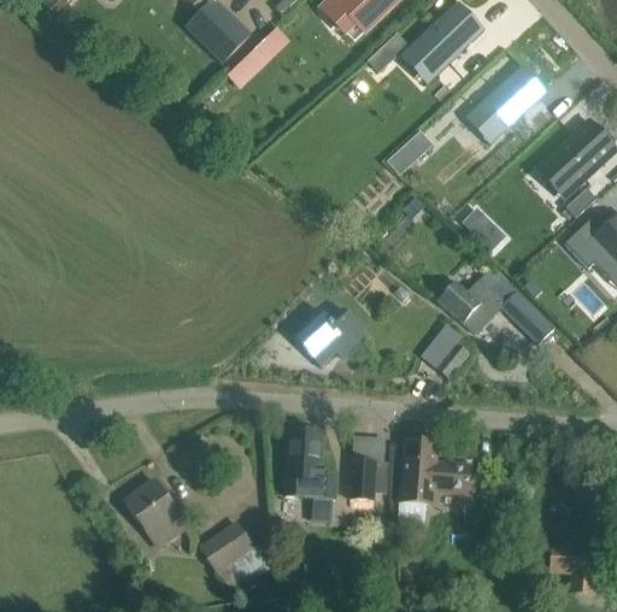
[(336,0),(362,25),(388,0),(392,4),(395,0),(336,0)]
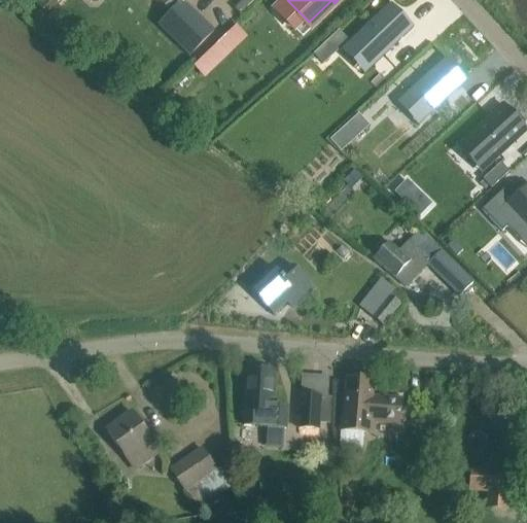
[(374,63),(414,24),(392,1),(352,39),(374,63)]
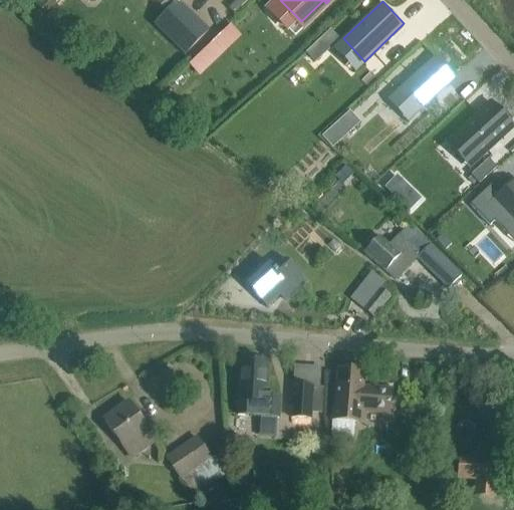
[(327,47),(319,38),(307,49),(315,58),(327,47)]
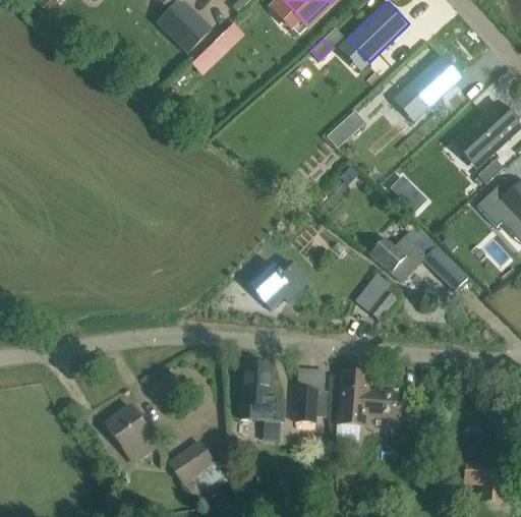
[(225,53),(214,41),(192,62),(204,73),(225,53)]
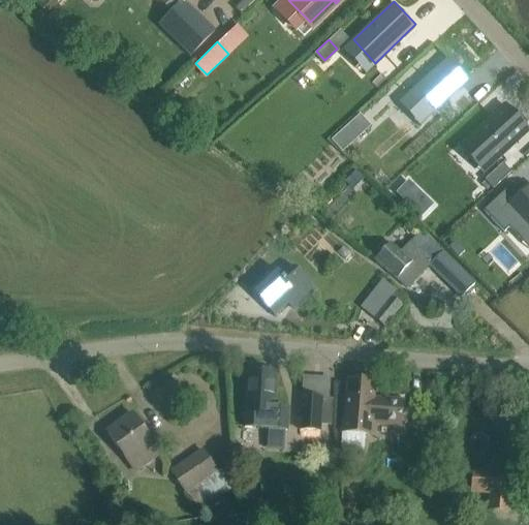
[(448,54),(407,94),(430,117),(471,78),(448,54)]
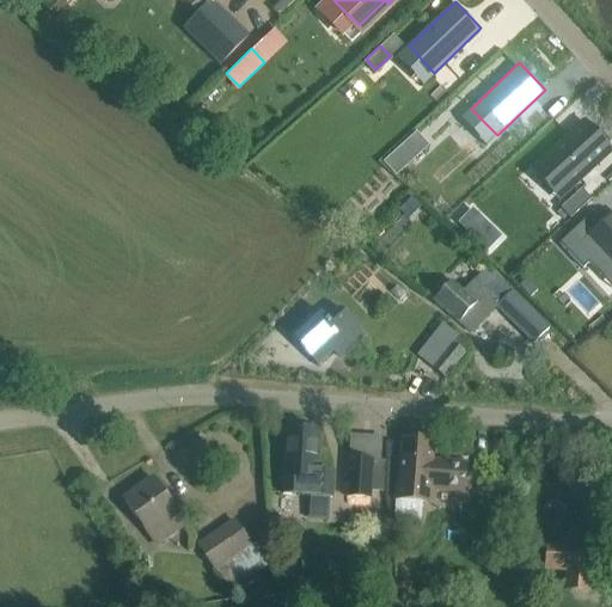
[(586,118),(543,157),(569,185),(611,146),(586,118)]
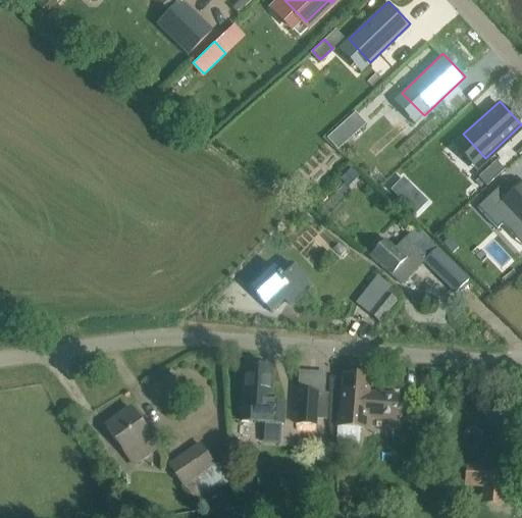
[(341,124),(351,135),(366,121),(356,110),(341,124)]
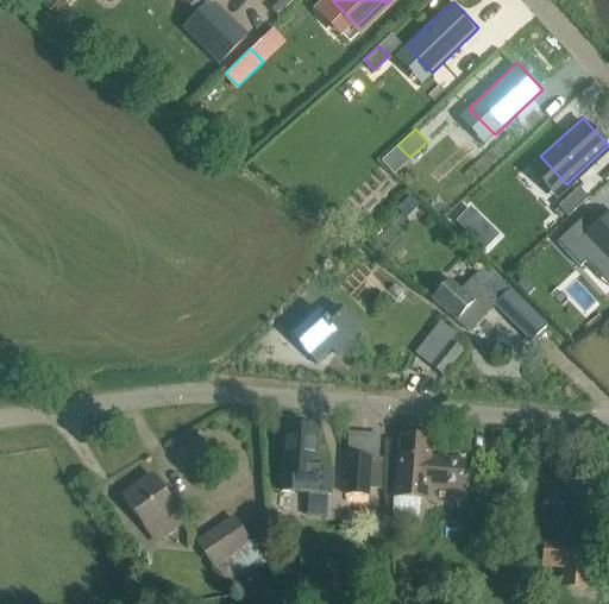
[(406,213),(418,202),(408,193),(397,205),(406,213)]
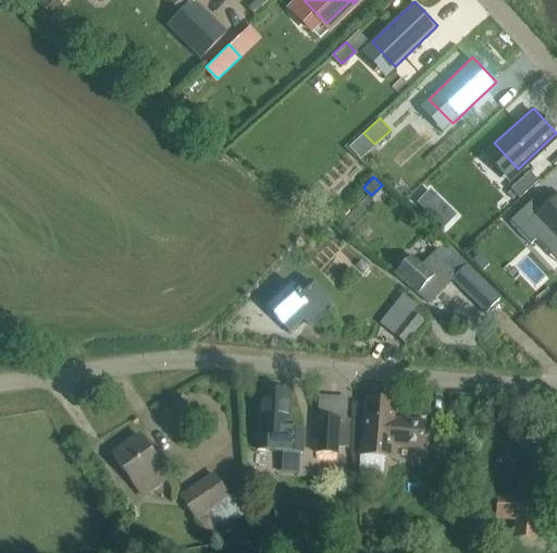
[(457,210),(443,197),(430,184),(417,197),(431,210),(444,223),(457,210)]
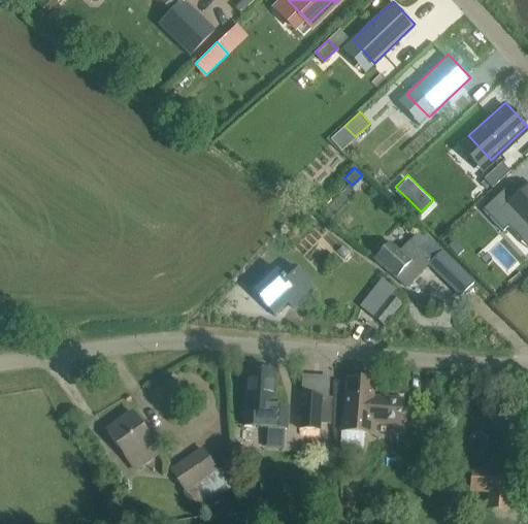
[(527,224),(527,181),(502,205),(493,197),(483,206),(503,229),(519,215),(527,224)]
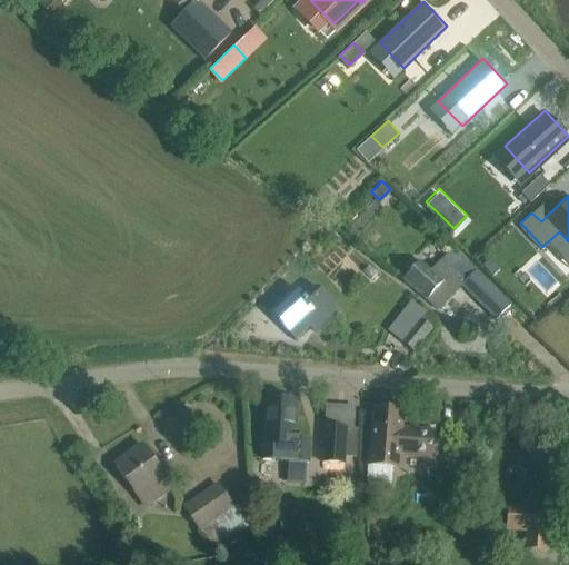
[(482,261),(492,271),(493,273),(500,266),(489,256),(482,261)]
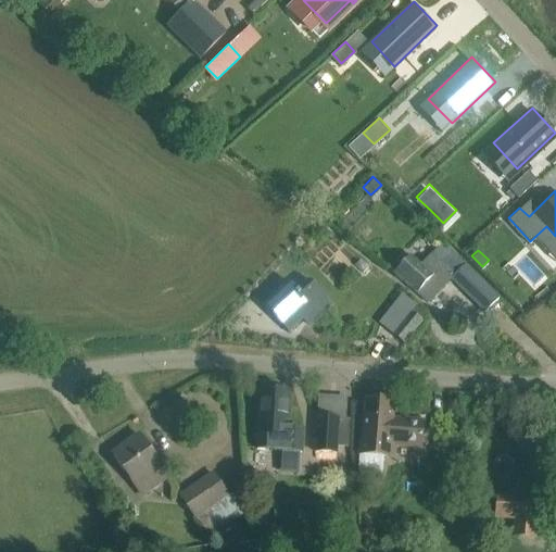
[(432,272),(411,252),(395,270),(428,300),(451,275),(439,264),(432,272)]
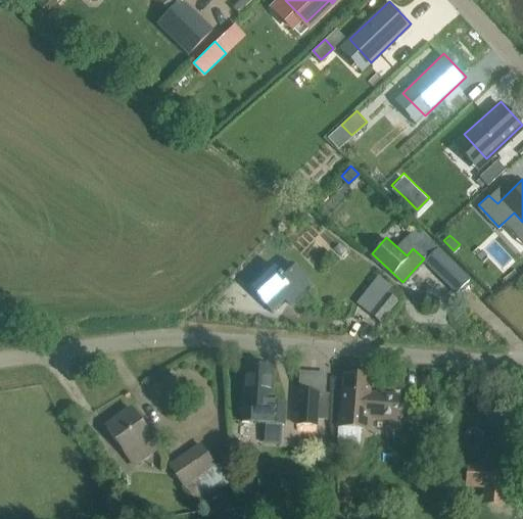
[(426,256),(427,258),(457,290),(470,277),(437,245),(426,256)]
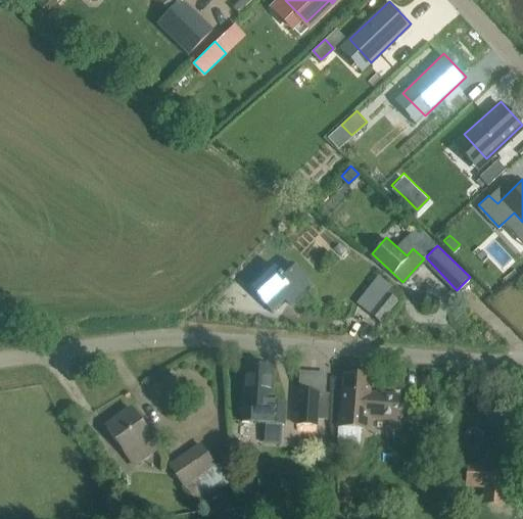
[(279,270),(272,263),(248,284),(272,309),(287,295),(292,300),(291,301),(292,302),(314,283),(290,258),(279,270)]
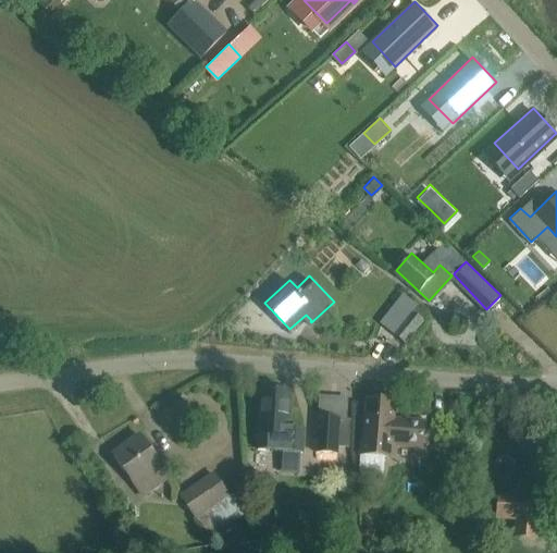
[(416,303),(401,320),(393,331),(405,341),(428,312),(416,303)]
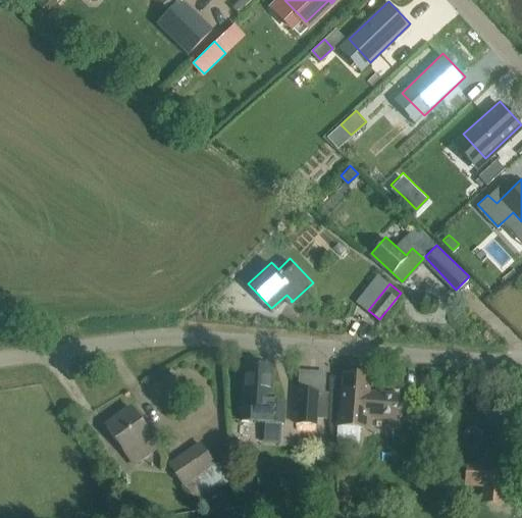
[(242,418),(283,420),(284,405),(270,405),(273,364),(245,363),(242,418)]
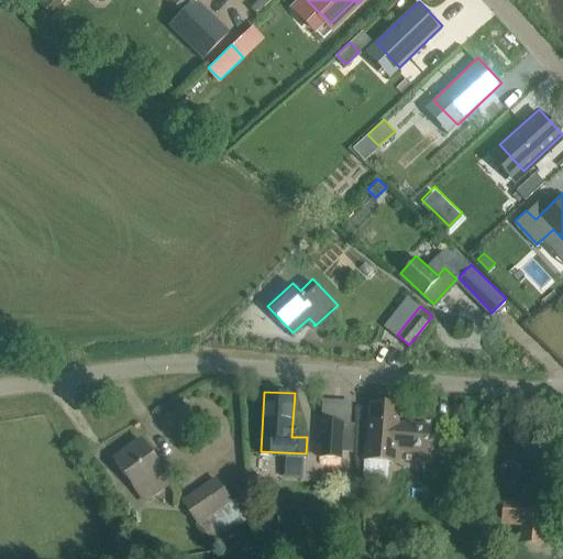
[(364,462),(364,472),(385,474),(386,460),(399,461),(400,448),(426,450),(429,422),(398,418),(400,403),(370,399),(364,462)]
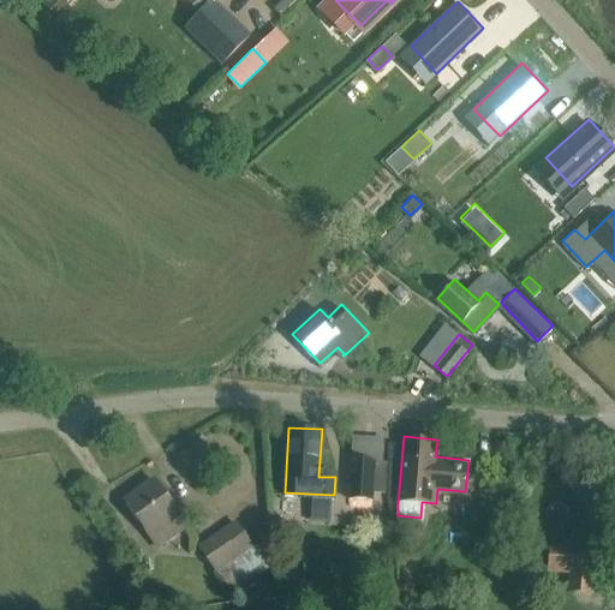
[(348,496),(372,497),(375,459),(351,456),(348,496)]
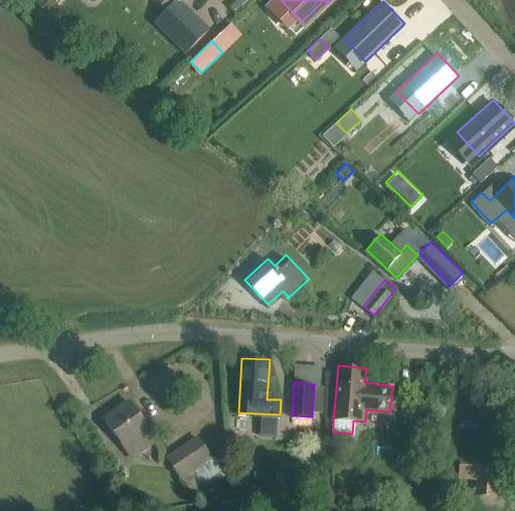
[(105,416),(111,424),(132,456),(157,439),(130,399),(105,416)]
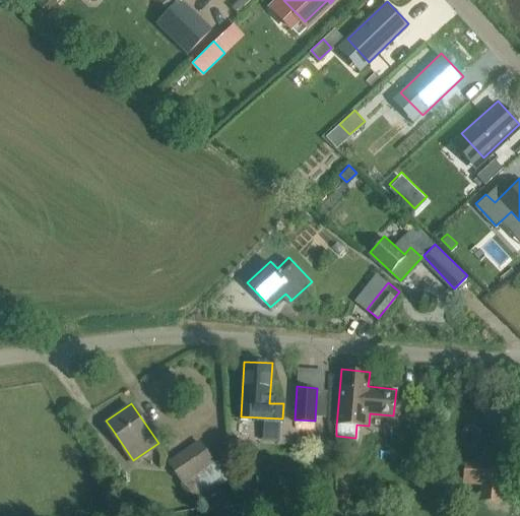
[(169,460),(183,480),(196,500),(229,477),(224,459),(213,459),(199,439),(169,460)]
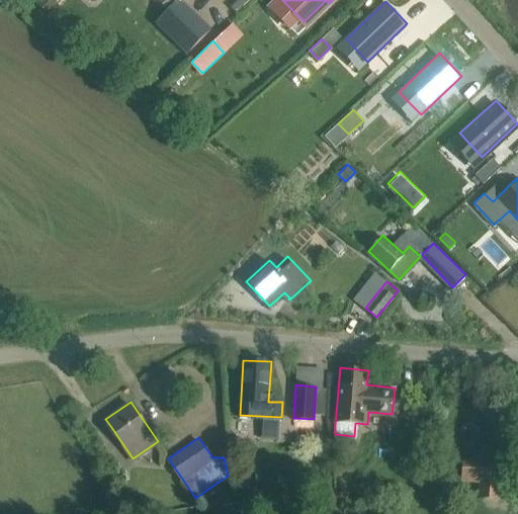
[(463,453),(460,480),(479,482),(477,496),(500,499),(505,458),(463,453)]
